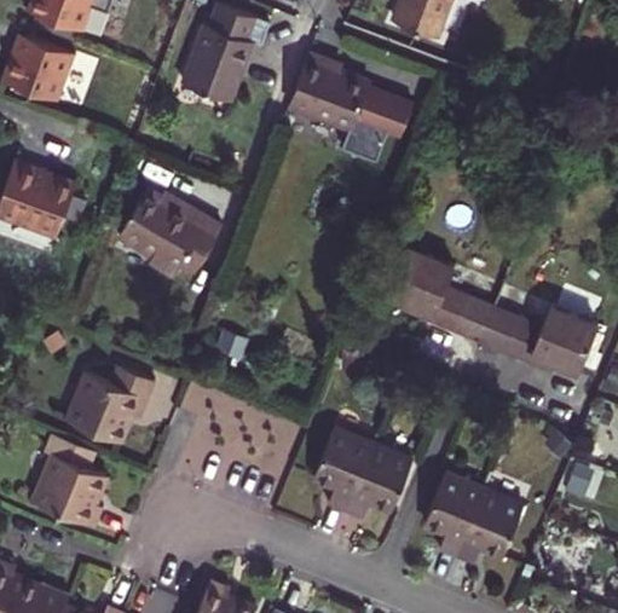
[(85,33),(97,0),(38,0),(33,15),(85,33)]
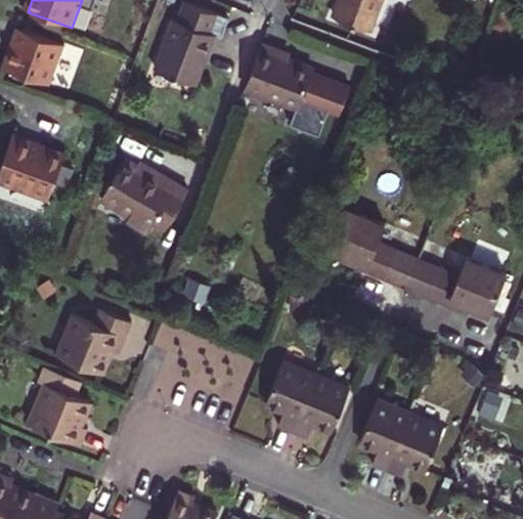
[(341,0),(334,20),(368,34),(381,0),(341,0)]
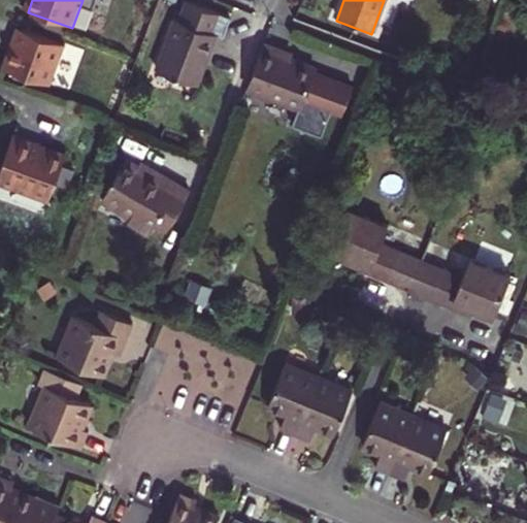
[(175,23),(157,72),(198,88),(217,37),(224,40),(231,21),(186,4),(178,24),(175,23)]
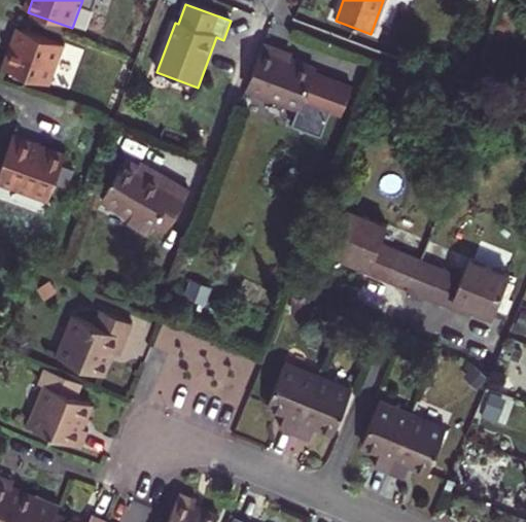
[(50,88),(66,47),(18,30),(11,44),(15,46),(6,71),(50,88)]
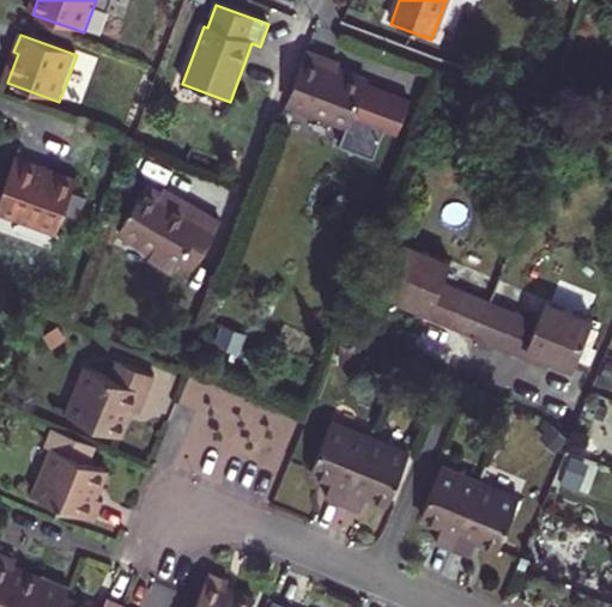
[(307,54),(286,108),(349,131),(367,83),(325,67),(327,61),(307,54)]
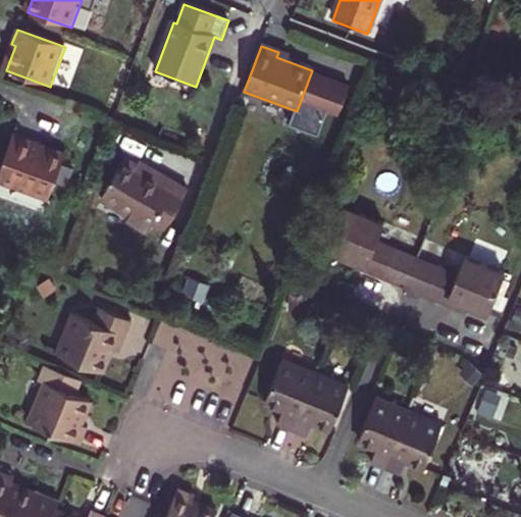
[(13,136),(0,172),(0,185),(48,202),(64,158),(39,149),(41,145),(13,136)]
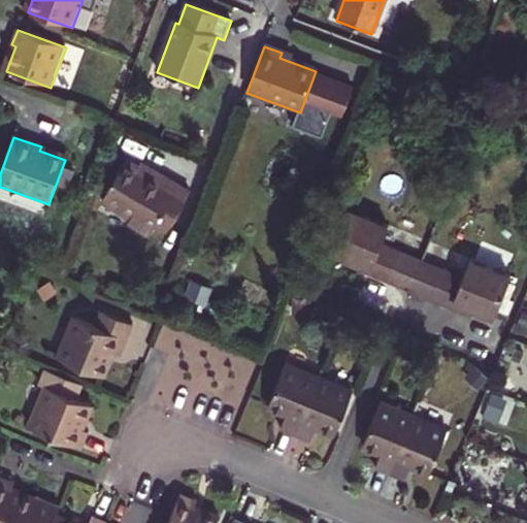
[(164,186),(126,163),(102,203),(131,220),(129,225),(151,237),(157,226),(168,233),(191,195),(166,181),(164,186)]
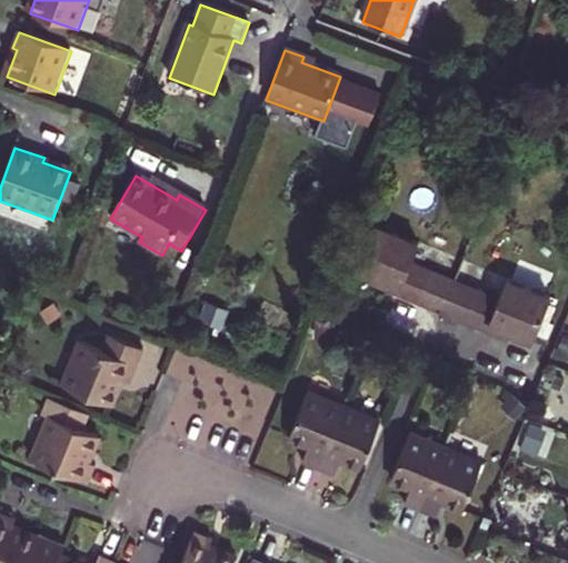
[(417,245),(374,228),(356,272),(376,280),(385,283),(381,290),(441,313),(455,282),(410,264),(417,245)]
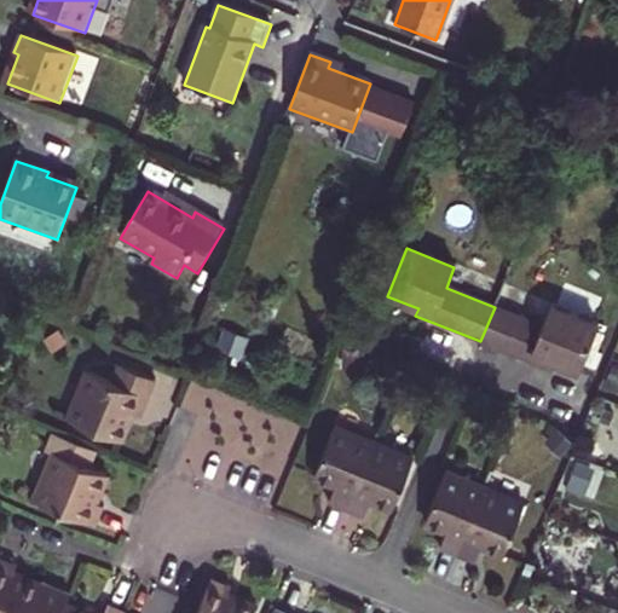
[(405,311),(415,316),(419,308),(409,305),(405,311)]
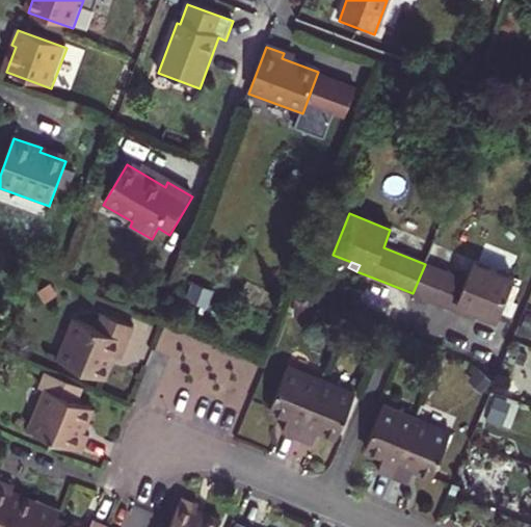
[(498,321),(514,280),(474,263),(467,281),(425,264),(413,293),(469,316),(471,310),(479,314),(498,321)]
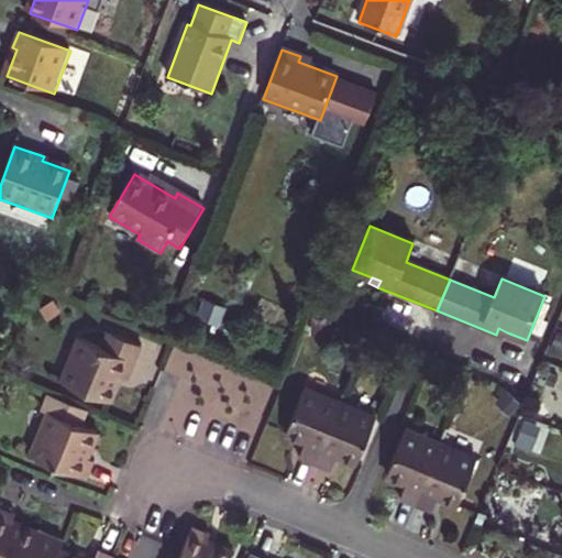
[(498,328),(496,335),(505,338),(507,332),(498,328)]
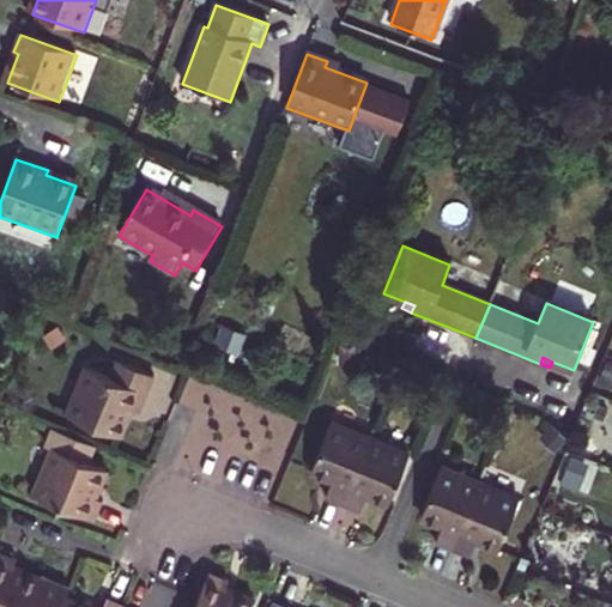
[(141,416),(156,380),(120,364),(113,381),(89,371),(70,418),(122,439),(133,413),(141,416)]
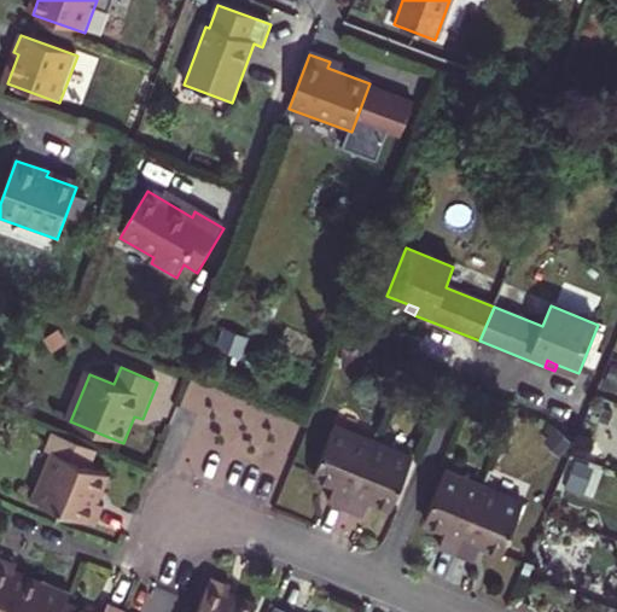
[(345,512),(372,444),(333,429),(313,479),(335,488),(327,505),(345,512)]
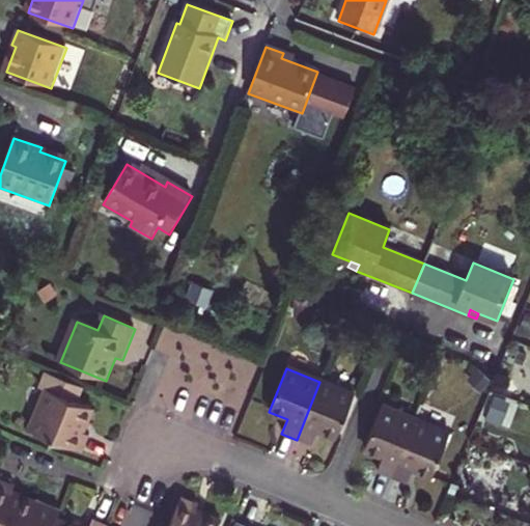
[(82,389),(47,375),(40,389),(47,392),(31,432),(83,453),(89,437),(82,435),(92,411),(77,404),(82,389)]
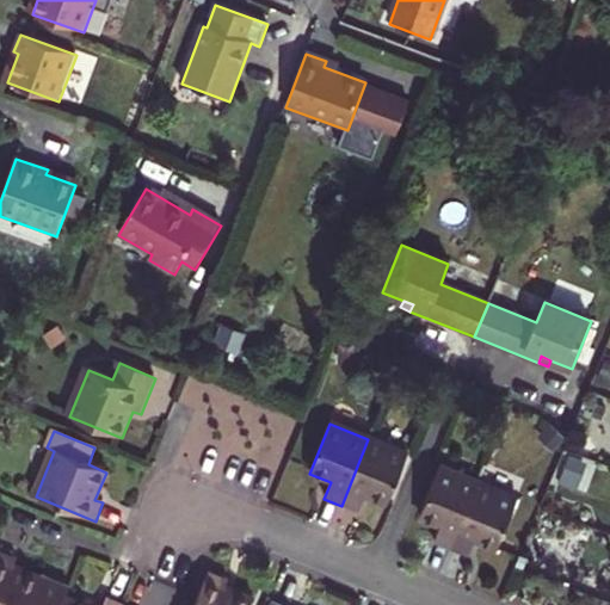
[(407,456),(368,439),(342,506),(358,513),(365,497),(387,505),(407,456)]
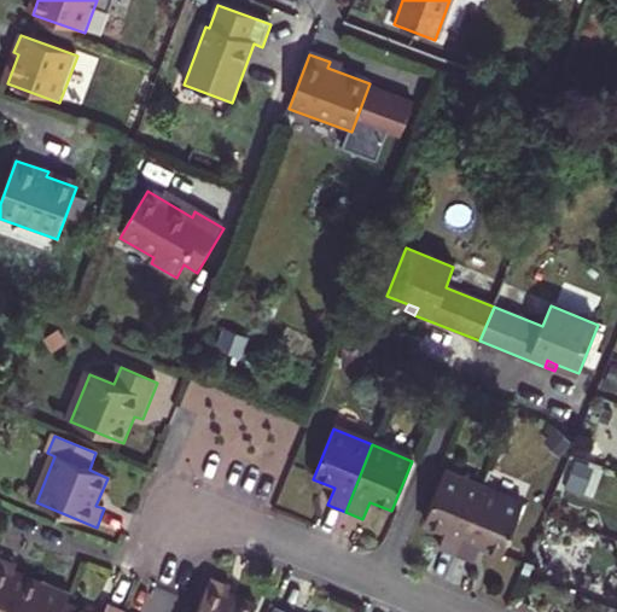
[(571,491),(595,494),(598,466),(574,464),(571,491)]
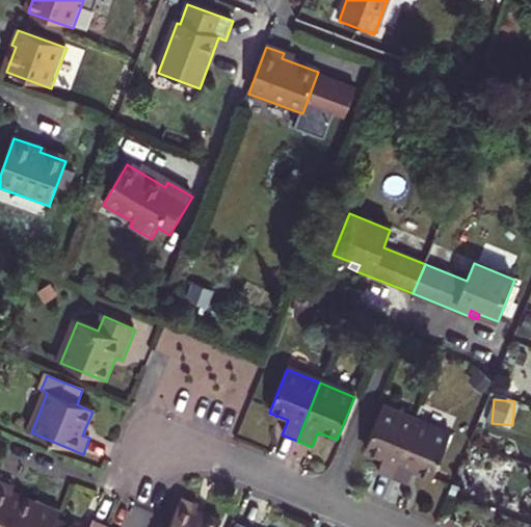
[(392,480),(415,422),(381,409),(364,452),(382,459),(376,474),(392,480)]
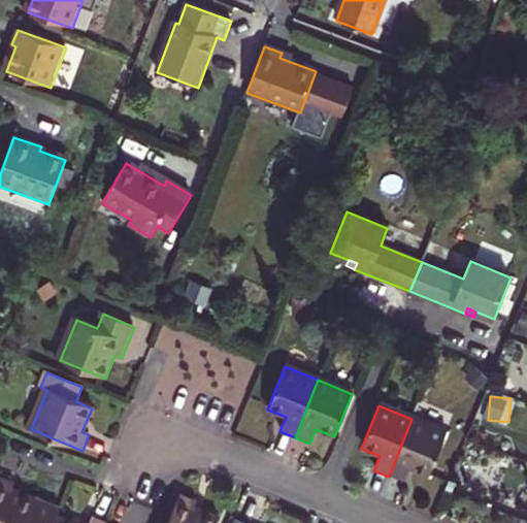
[(446,433),(412,419),(389,477),(403,483),(409,468),(428,476),(446,433)]
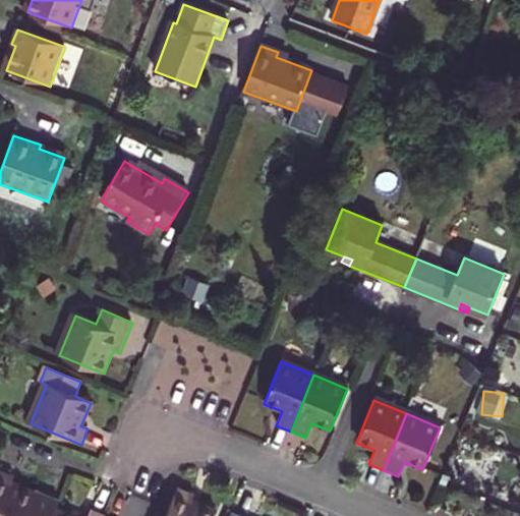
[(15,478),(0,472),(0,515),(54,515),(60,503),(36,493),(35,496),(12,485),(15,478)]
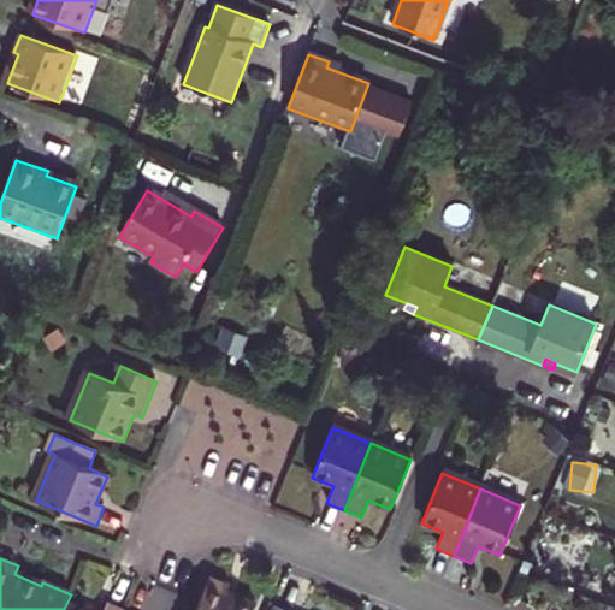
[(231,587),(211,579),(197,609),(254,609),(255,606),(228,596),(231,587)]
